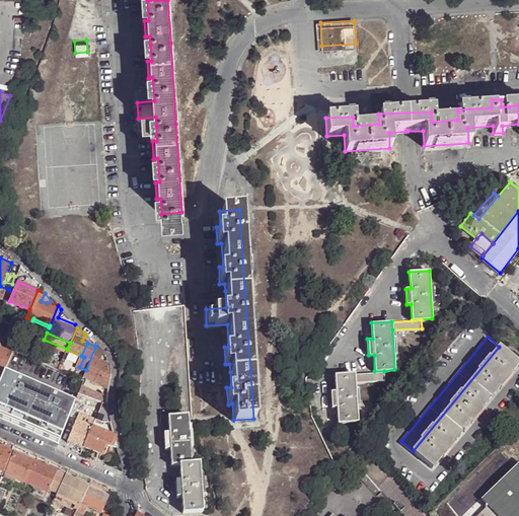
[(85,373),(84,376),(107,388),(109,376),(109,368),(100,359),(103,352),(96,343),(95,346),(86,370),(85,373)]
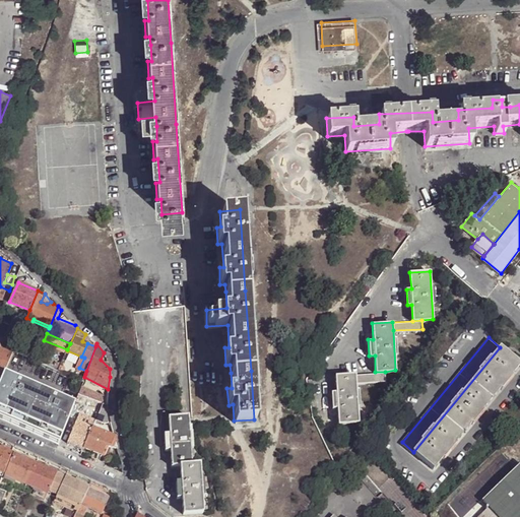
[(519,364),(500,347),(413,452),(434,468),(519,364)]
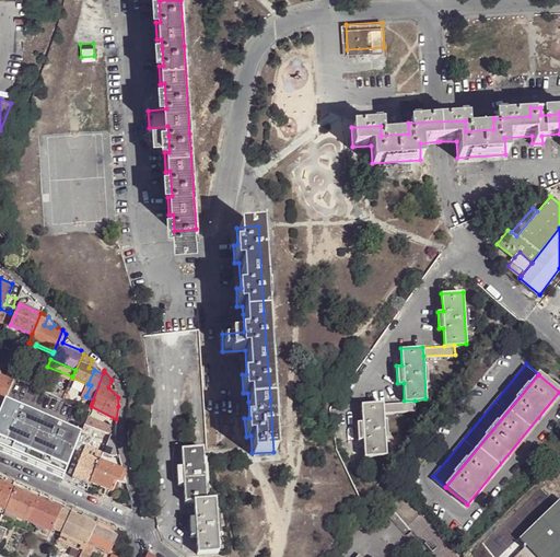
[(0,401),(2,402),(4,398),(12,381),(0,375),(0,401)]
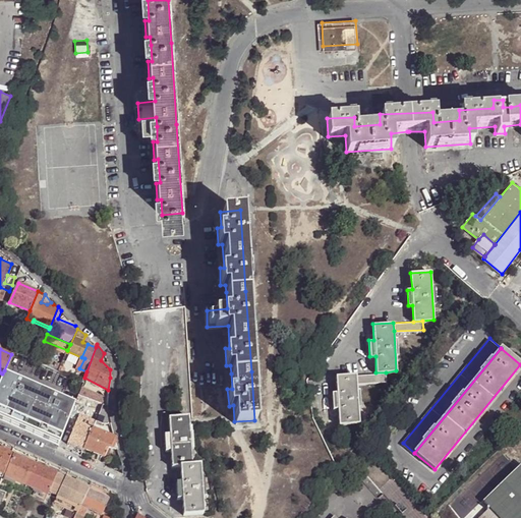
[(59,370),(61,365),(64,358),(57,355),(55,360),(60,362),(57,368),(59,370)]
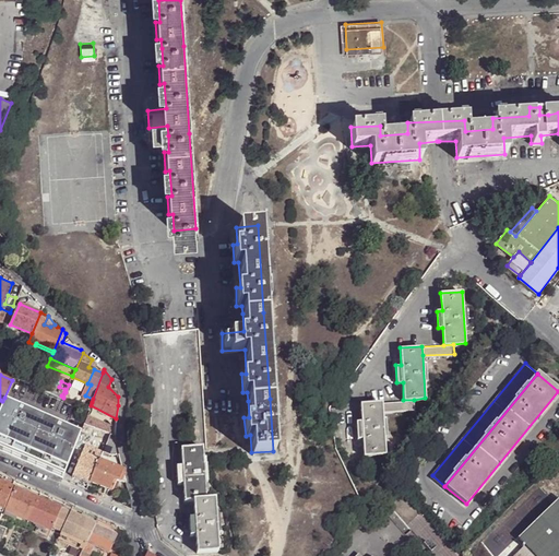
[(382,401),(383,410),(414,409),(414,400),(403,400),(382,401)]
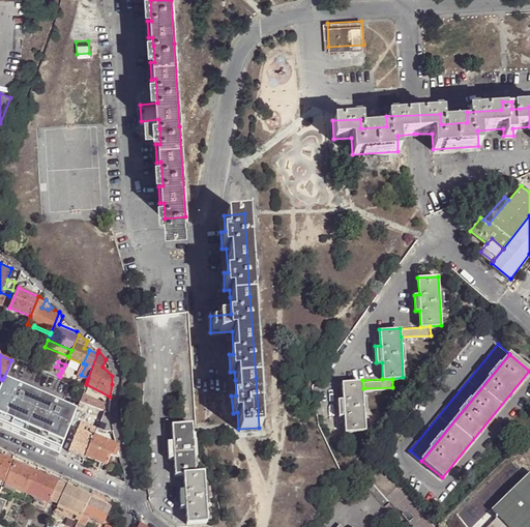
[(365,430),(363,388),(362,380),(342,382),(343,398),(337,398),(339,415),(344,415),(344,431),(365,430)]
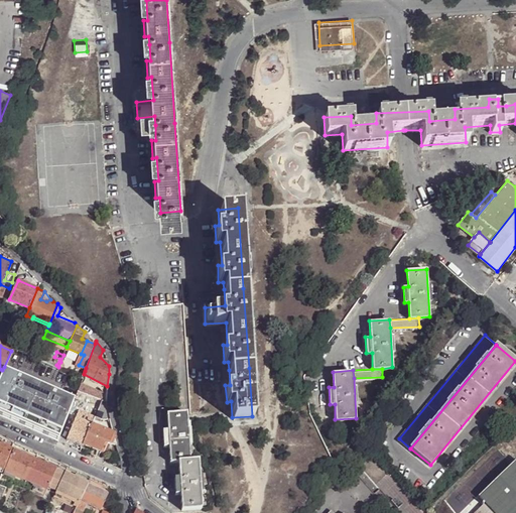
[(0,415),(56,440),(71,408),(0,376),(0,415)]
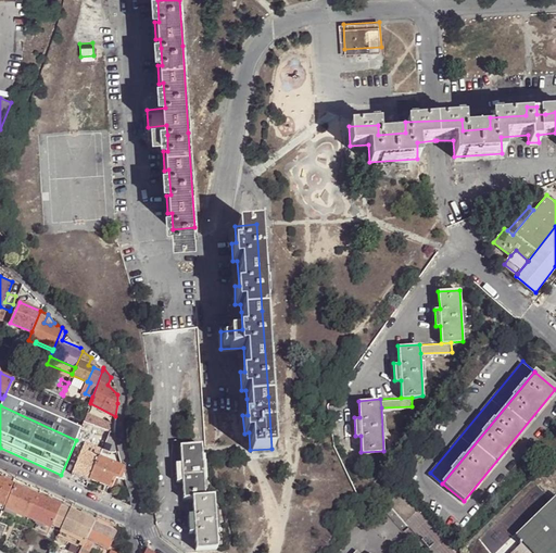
[(85,422),(101,427),(102,420),(88,413),(85,422)]
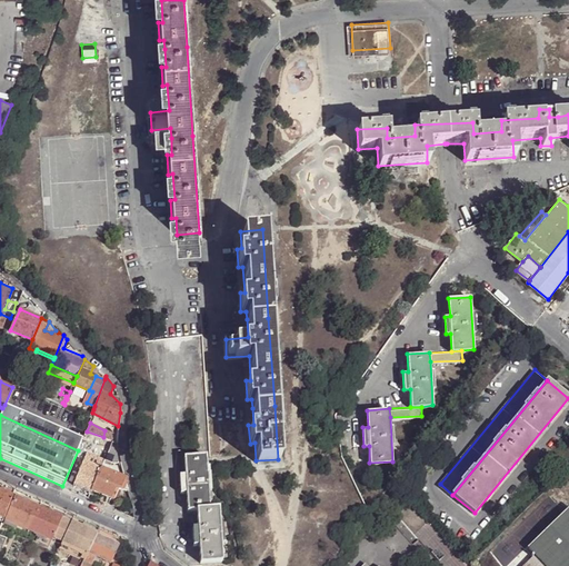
[(112,440),(117,443),(117,436),(105,430),(103,437),(112,440)]
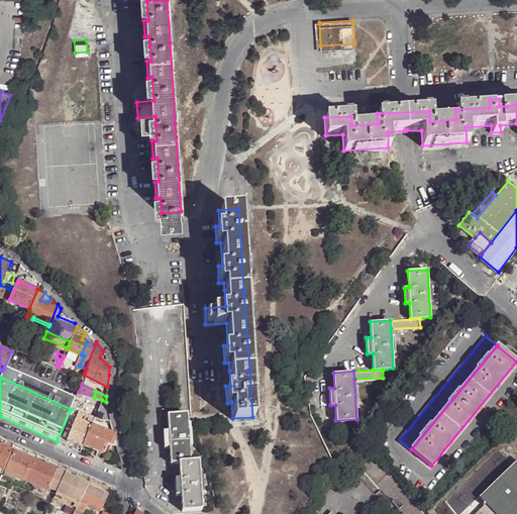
[(98,407),(102,400),(94,397),(79,392),(76,398),(98,407)]
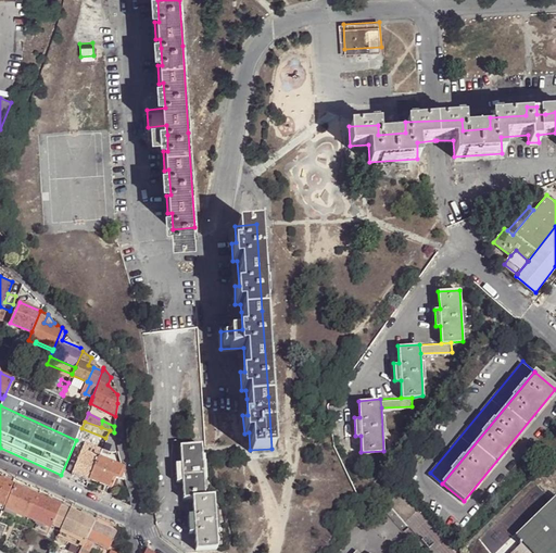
[(117,453),(114,432),(110,430),(105,438),(98,457),(88,478),(111,489),(116,477),(124,478),(121,467),(108,462),(109,459),(106,457),(109,452),(117,453)]
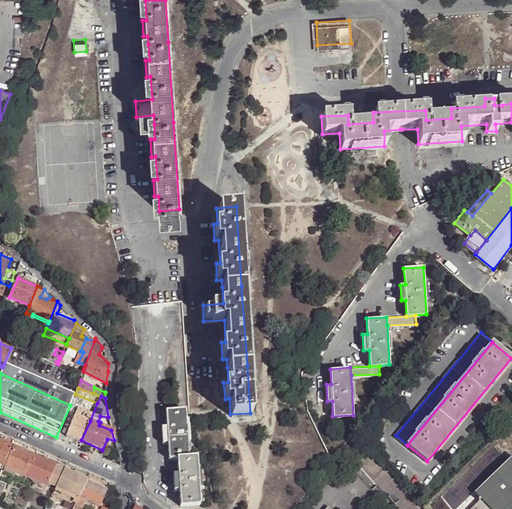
[(167,457),(175,457),(175,455),(187,454),(184,407),(164,408),(165,425),(161,425),(162,441),(166,441),(167,457)]
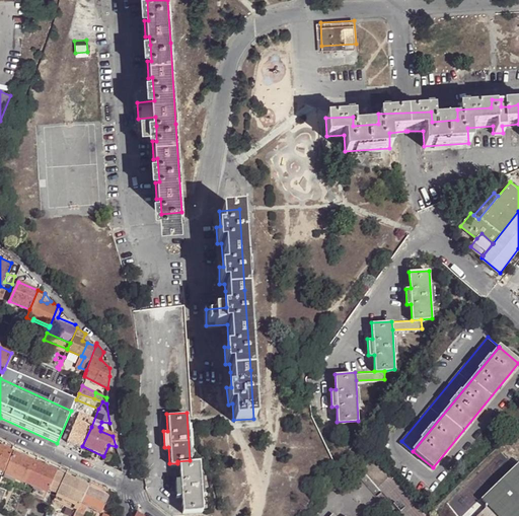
[(81,448),(82,446),(91,427),(76,420),(67,440),(81,448)]
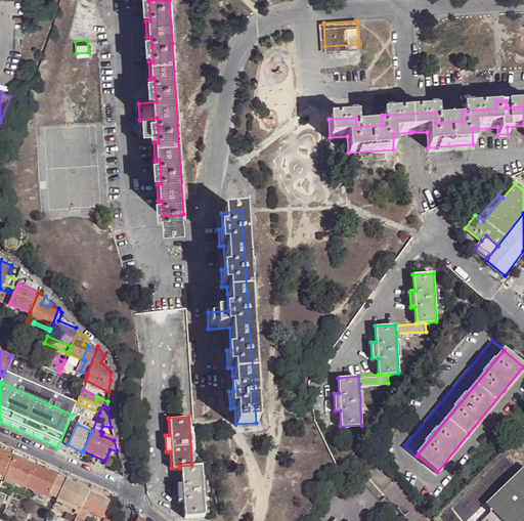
[(378,448),(382,452),(386,448),(382,444),(378,448)]
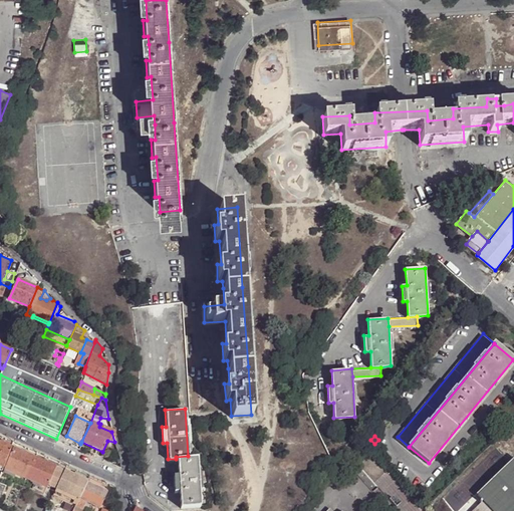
[(11,445),(0,440),(0,468),(2,469),(11,445)]
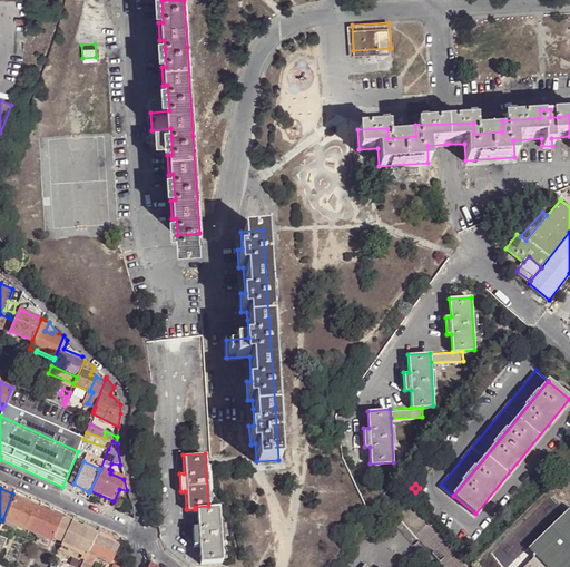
[(29,528),(39,506),(16,495),(5,521),(8,524),(9,519),(18,524),(29,528)]
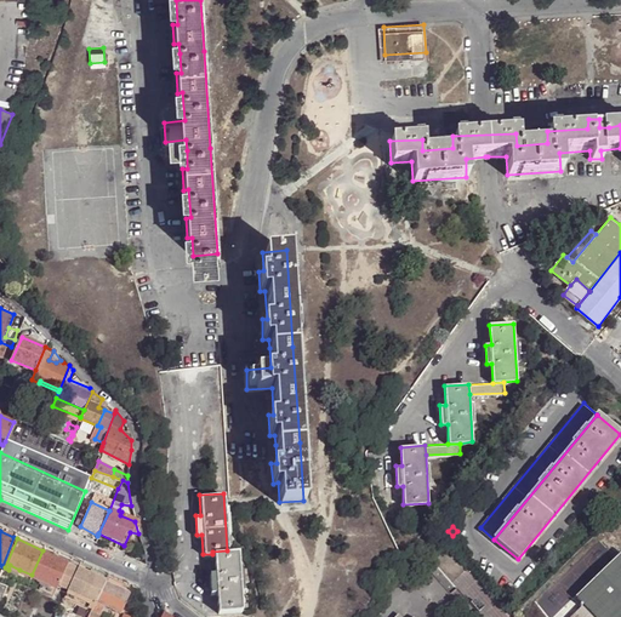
[(78,565),(43,550),(32,575),(43,580),(57,586),(58,583),(67,587),(78,565)]
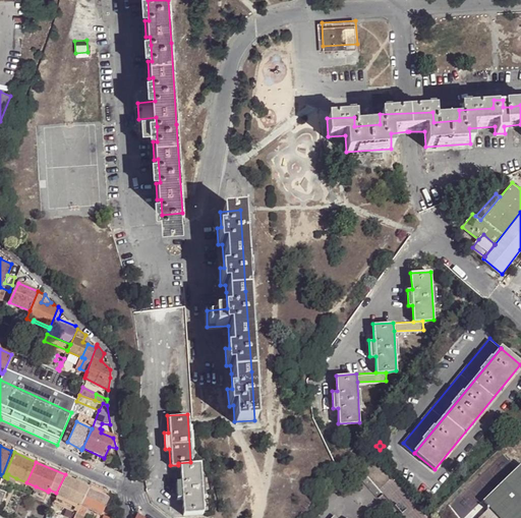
[(178,463),(178,465),(179,480),(175,480),(176,495),(180,495),(182,513),(201,511),(197,462),(190,462),(178,463)]
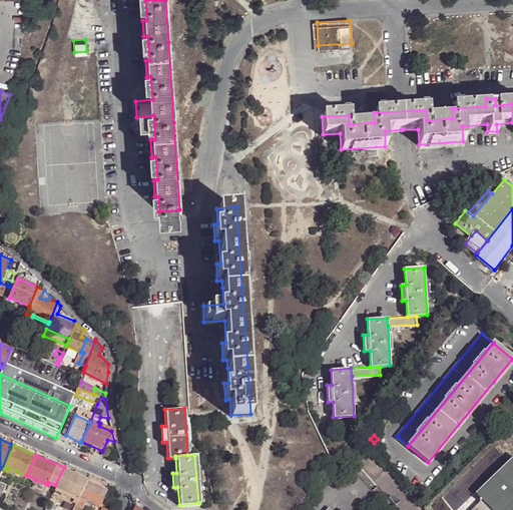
[(512,509),(512,456),(478,491),(483,498),(470,509),(512,509)]
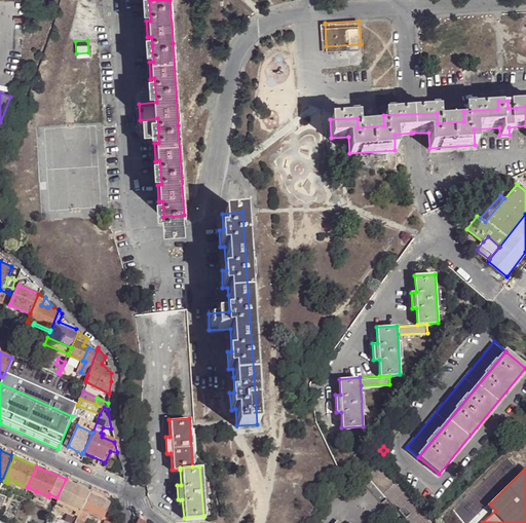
[(89,490),(66,479),(57,497),(53,506),(74,514),(78,516),(88,491),(89,490)]
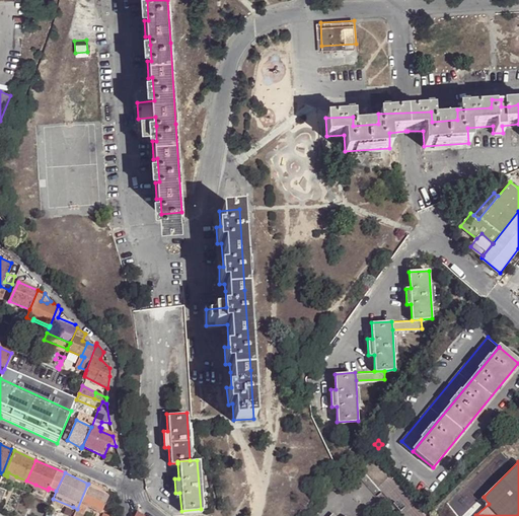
[(48,490),(35,485),(33,491),(45,496),(48,490)]
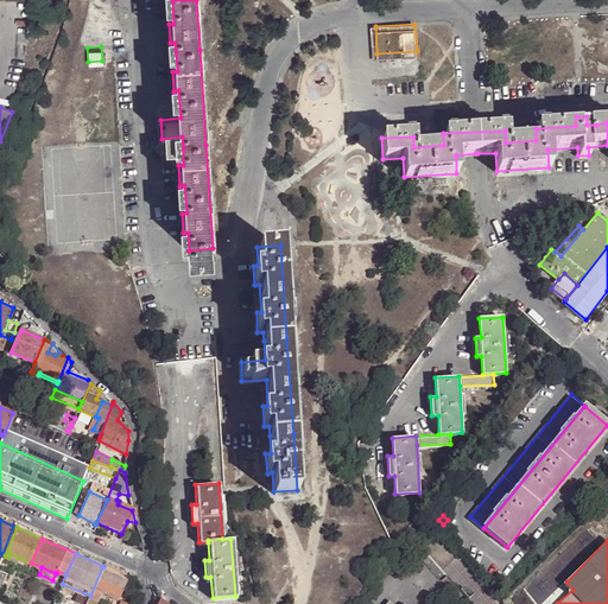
[(127,579),(102,567),(90,596),(89,597),(96,601),(101,591),(118,598),(127,579)]
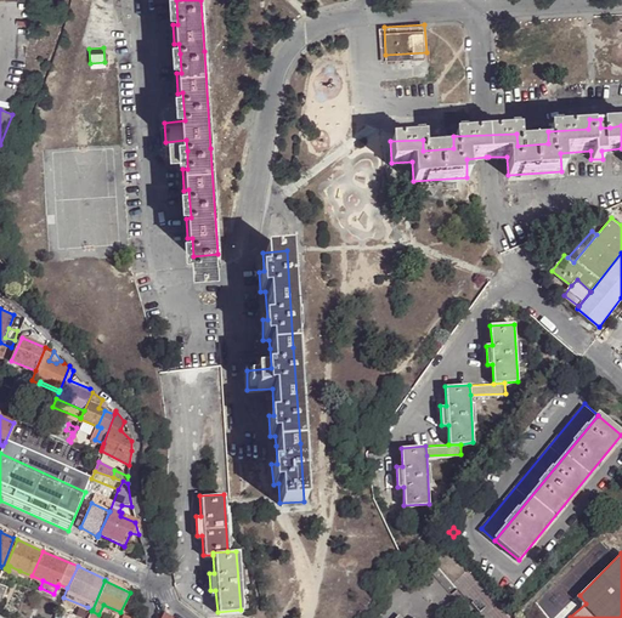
[(92,610),(88,607),(83,617),(80,617),(75,616),(73,617),(88,617),(91,611),(92,610)]
